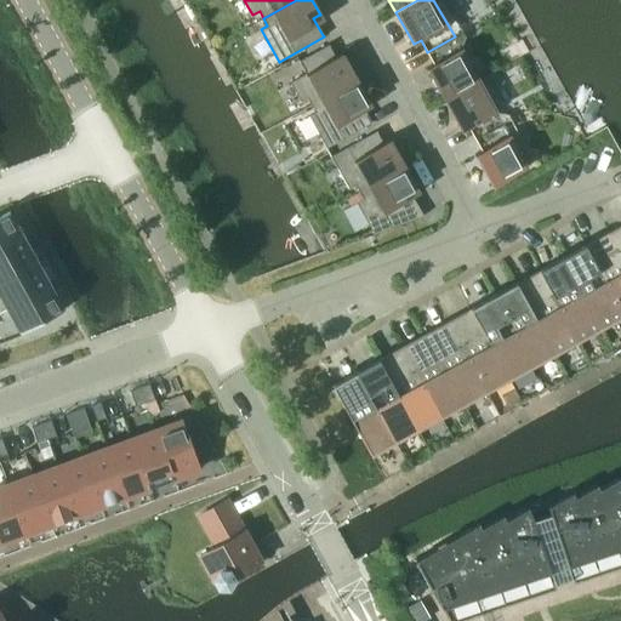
[(426,67),(444,100),(478,80),(455,36),(427,52),(433,63),(426,67)]
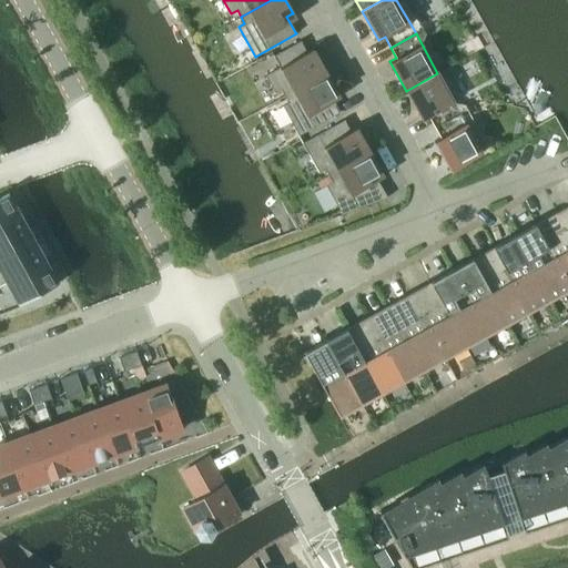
[(281,90),(285,97),(326,73),(315,53),(314,54),(310,58),(301,42),(301,41),(301,40),(274,56),(280,67),(265,75),(275,93),(281,90)]
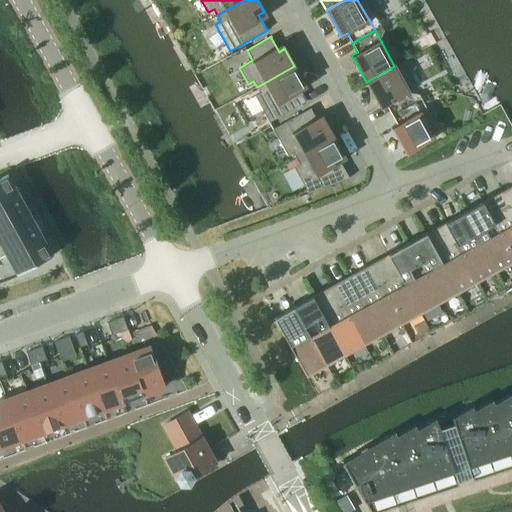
[(303,83),(294,66),(257,87),(260,92),(254,96),(269,122),(307,101),(306,100),(298,86),(302,83),(302,84),(303,83)]
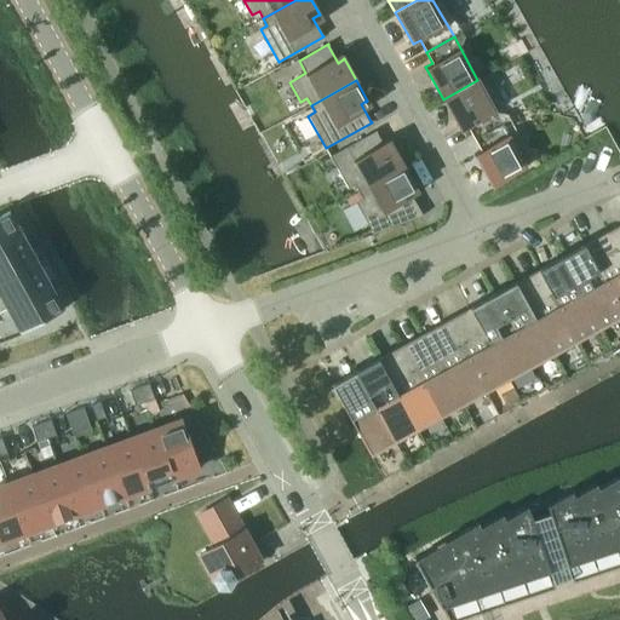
[(501,124),(477,80),(443,99),(460,131),(468,127),(474,138),(501,124)]
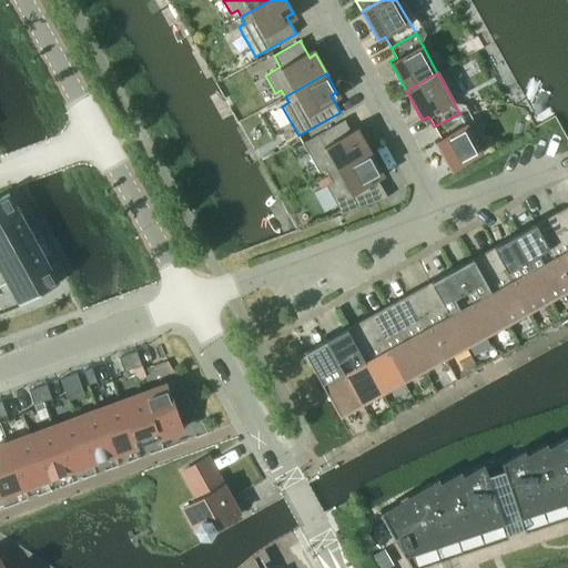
[(482,153),(459,113),(434,127),(440,138),(434,141),(450,171),(482,153)]
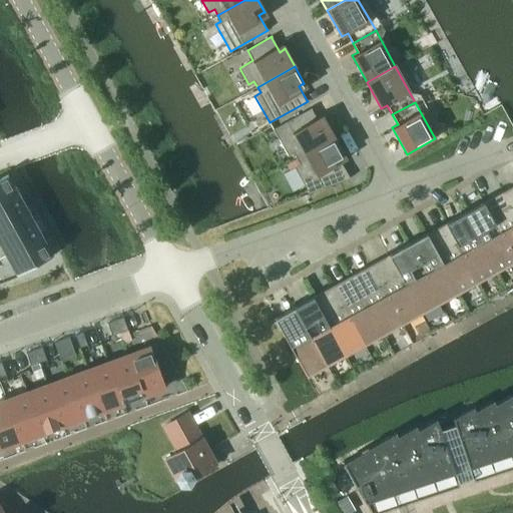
[(311,108),(273,128),(288,155),(294,152),(297,158),(334,137),(325,120),(324,120),(324,121),(319,123),(311,109),(312,109),(311,108)]
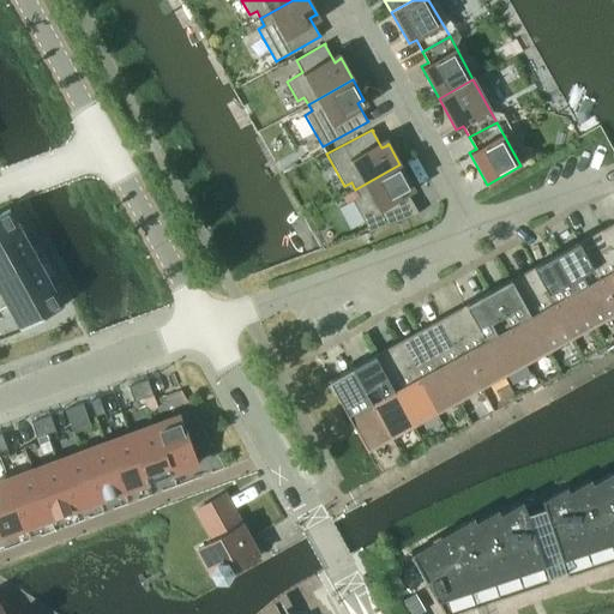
[(410,186),(411,185),(399,164),(355,190),(359,197),(353,200),(369,232),(419,214),(414,205),(404,188),(410,186)]
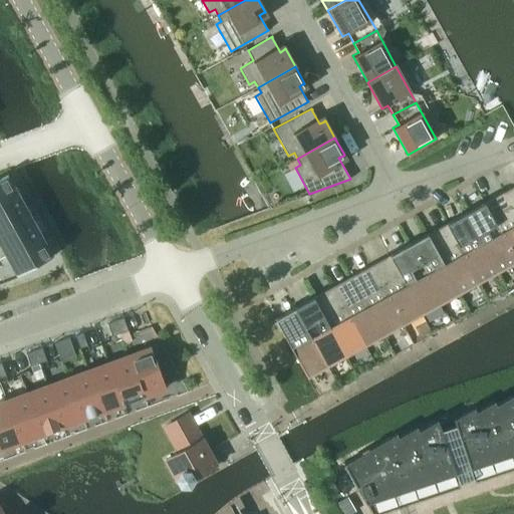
[(0,205),(19,195),(7,174),(0,178),(0,205)]
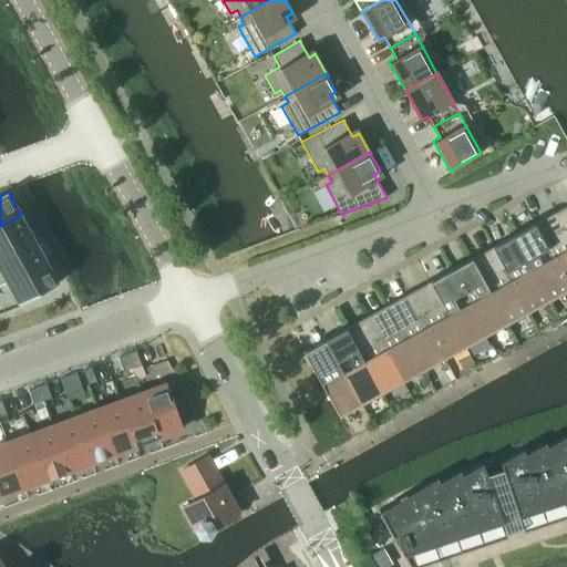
[(566,207),(556,214),(566,234),(566,207)]
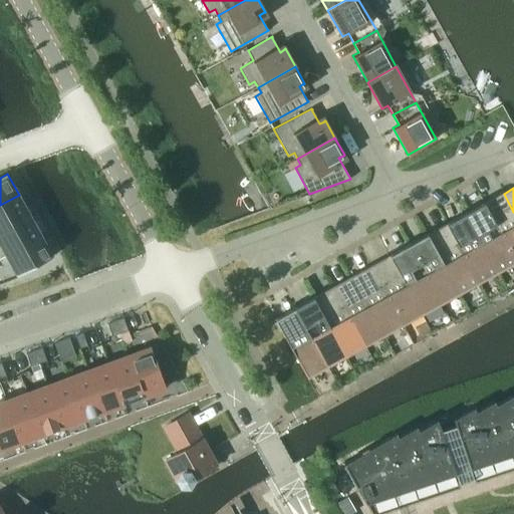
[(513,212),(504,194),(485,205),(513,257),(513,212)]
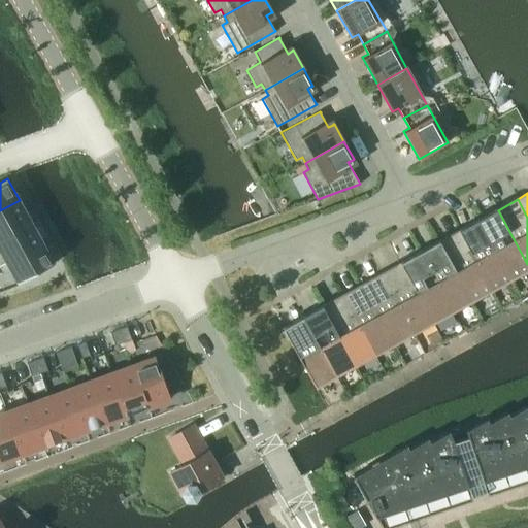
[(0,237),(31,221),(20,200),(0,210),(0,237)]
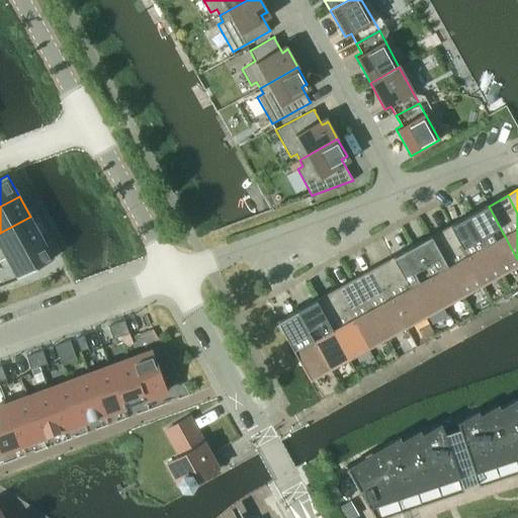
[(517,259),(489,206),(469,217),(500,271),(517,261),(517,259)]
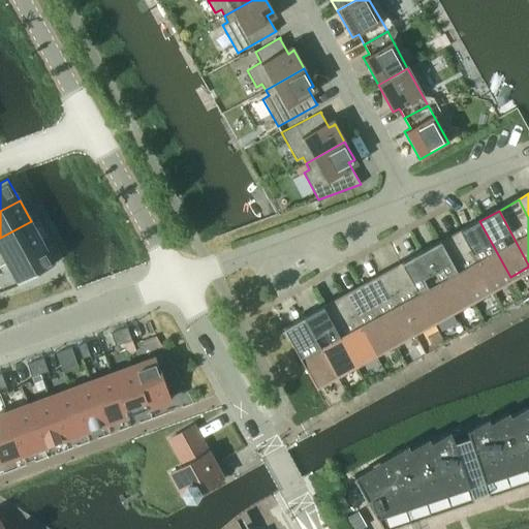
[(0,266),(42,242),(31,221),(0,238),(0,266)]
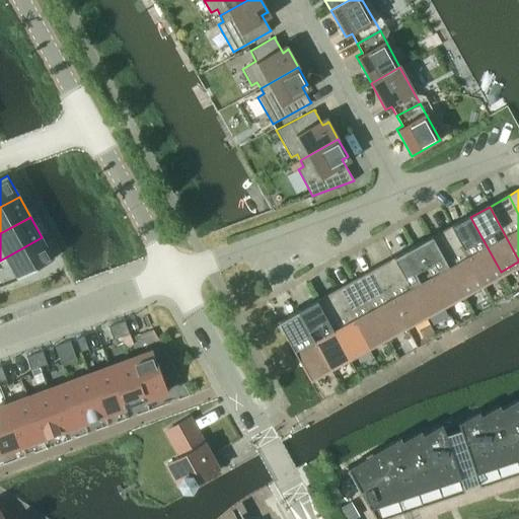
[(470,217),(451,228),(482,283),(501,272),(470,217)]
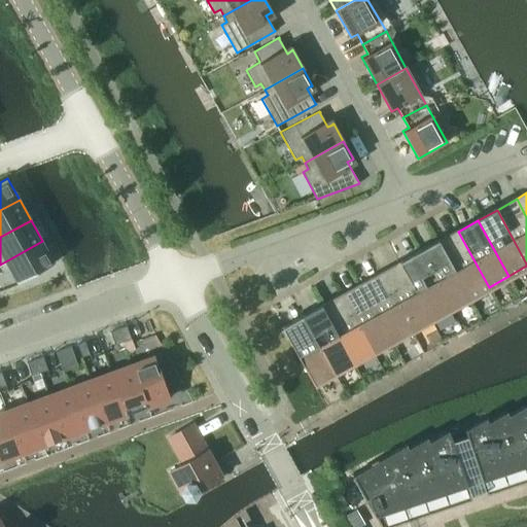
[(458,232),(438,242),(469,297),(489,287),(458,232)]
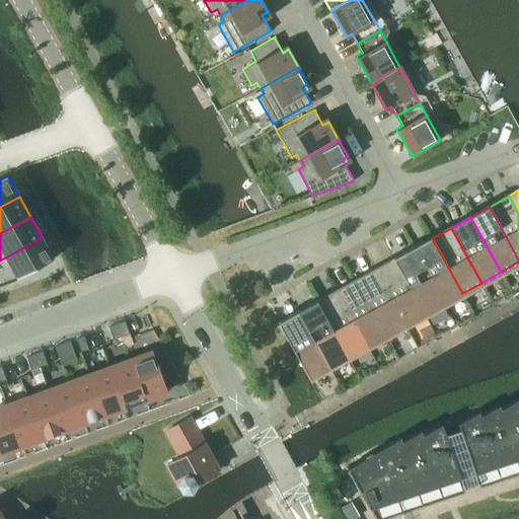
[(0,261),(6,257),(17,278),(53,258),(42,237),(0,261)]
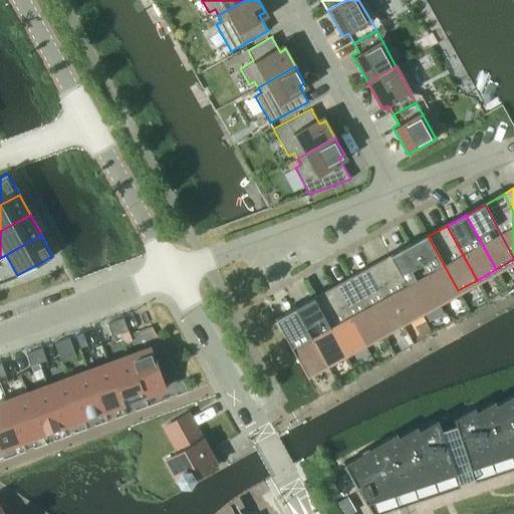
[(428,236),(409,247),(439,301),(458,290),(428,236)]
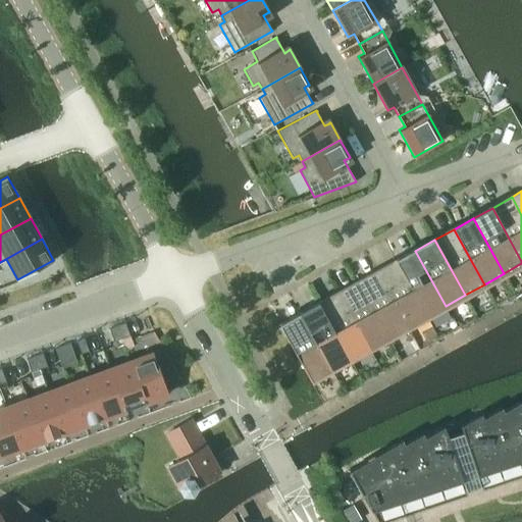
[(415,251),(396,261),(426,316),(446,306),(415,251)]
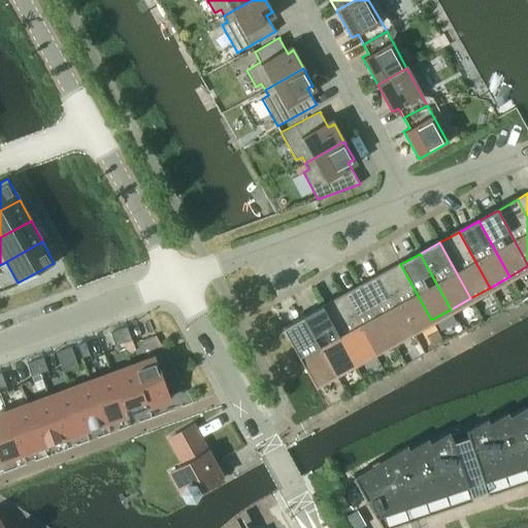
[(400,264),(381,275),(411,331),(431,320),(400,264)]
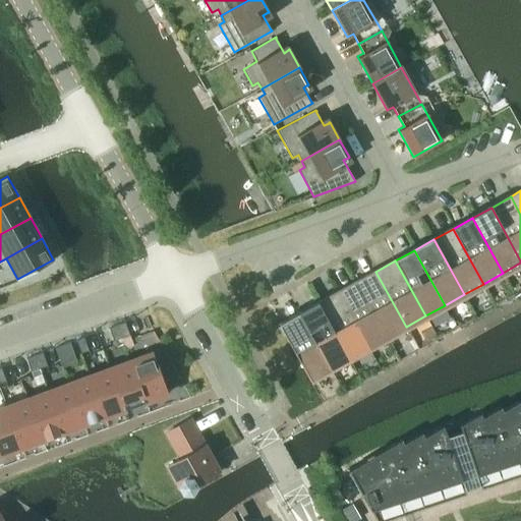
[(375,272),(356,282),(387,337),(406,327),(375,272)]
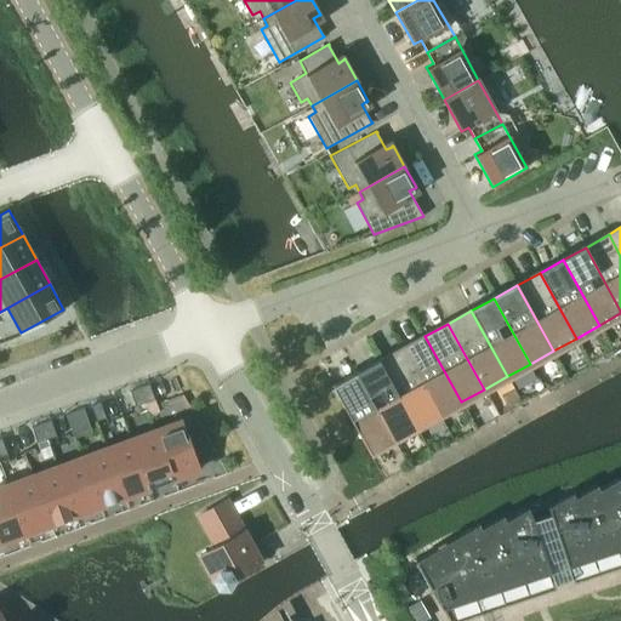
[(425,336),(402,349),(438,415),(461,402),(425,336)]
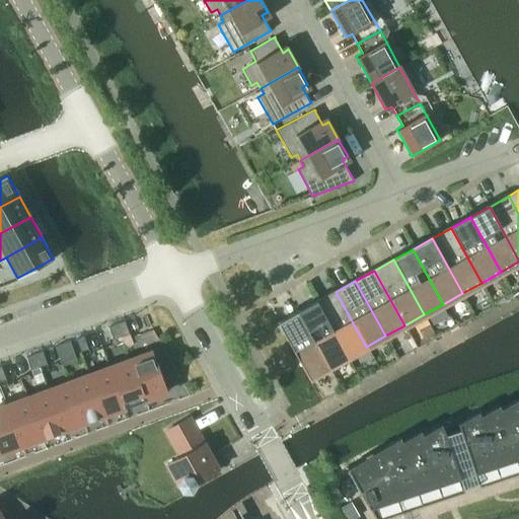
[(336,292),(316,302),(347,357),(366,347),(336,292)]
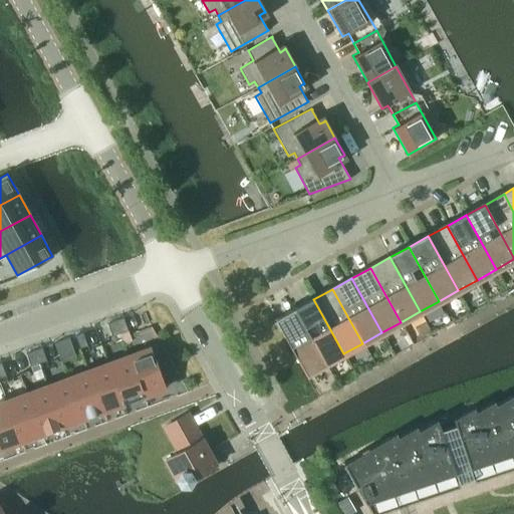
[(313,299),(294,310),(324,364),(343,353),(313,299)]
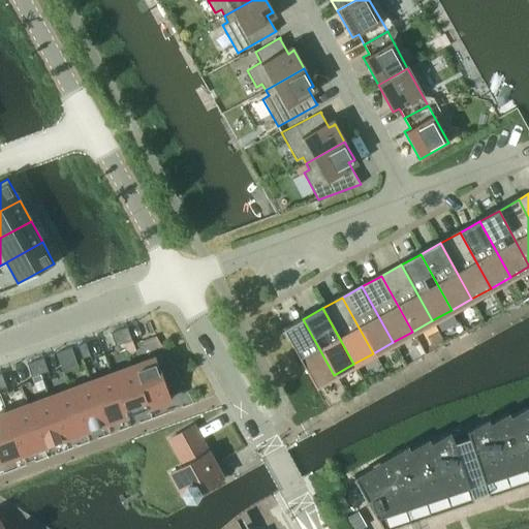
[(314,385),(334,375),(303,319),(284,330),(314,385)]
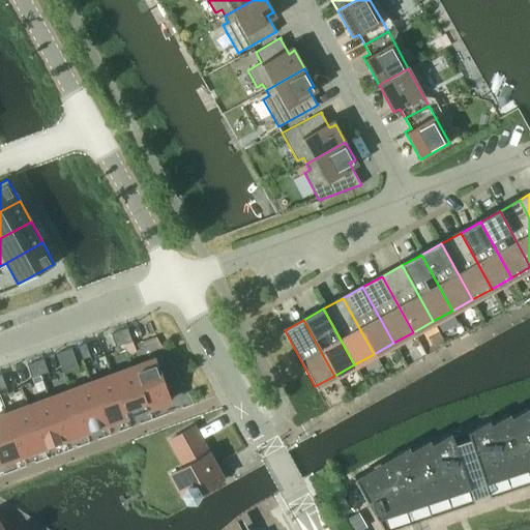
[(124,344),(133,341),(127,327),(119,330),(124,344)]
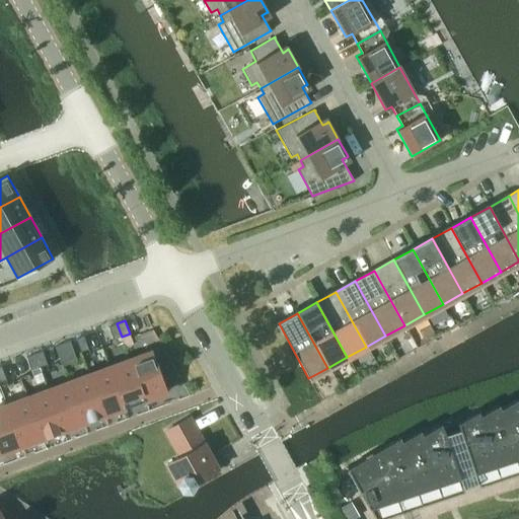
[(117,323),(108,326),(114,340),(122,337),(117,323)]
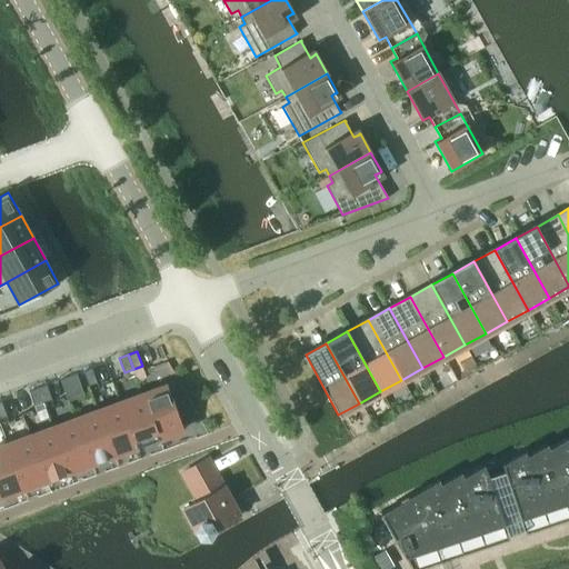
[(139,383),(148,380),(142,366),(133,369),(139,383)]
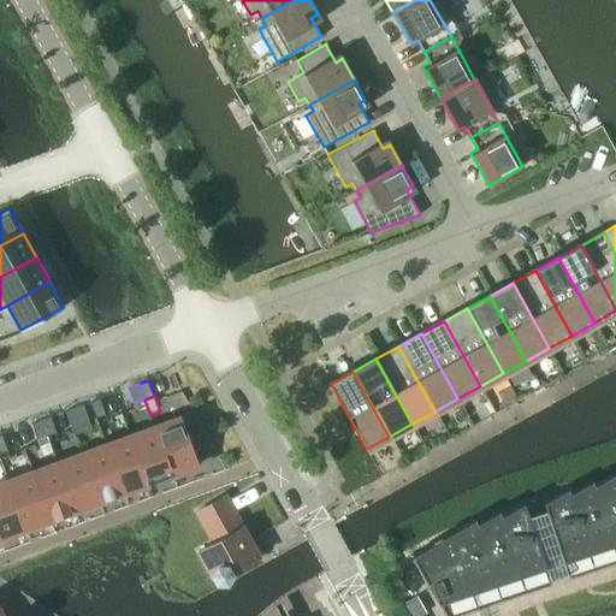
[(99,398),(89,402),(95,418),(105,414),(99,398)]
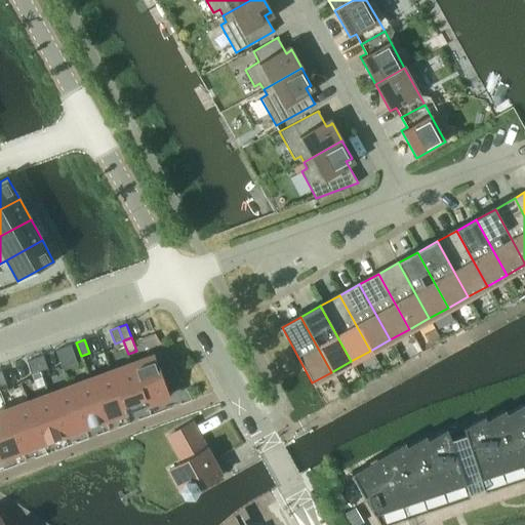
[(62,370),(76,365),(69,345),(54,351),(62,370)]
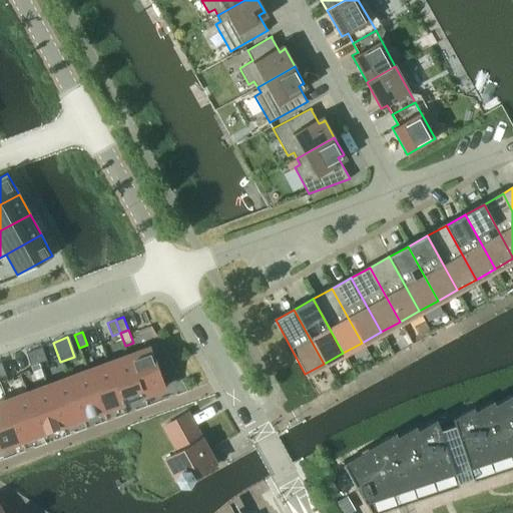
[(38,363),(46,360),(42,347),(34,350),(38,363)]
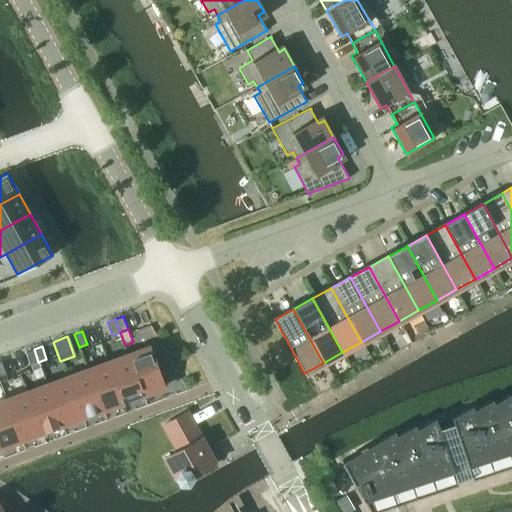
[(149,347),(129,354),(143,394),(164,386),(149,347)]
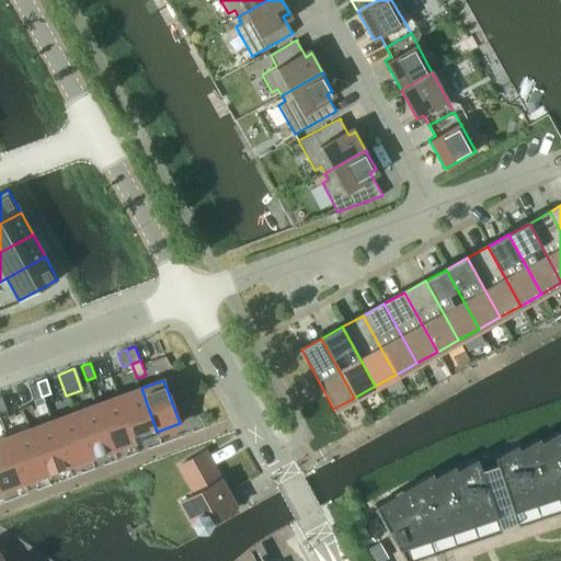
[(37,382),(29,386),(34,400),(42,397),(37,382)]
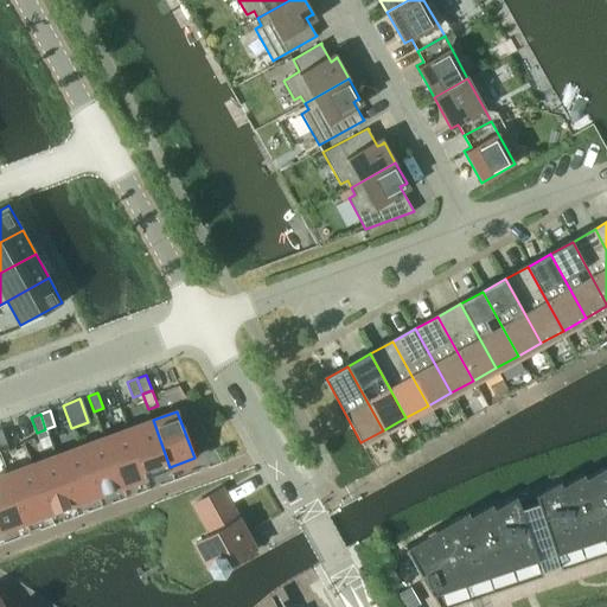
[(146,477),(170,467),(153,420),(128,429),(146,477)]
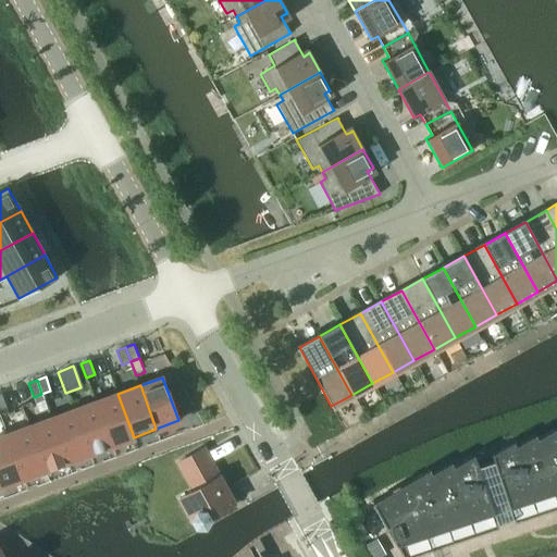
[(41,394),(34,397),(38,411),(47,408),(41,394)]
